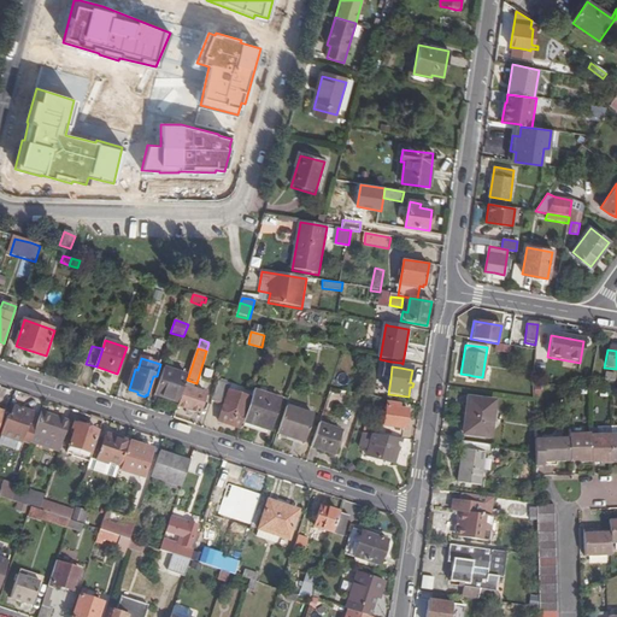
[(164,369),(154,397),(164,400),(163,404),(177,409),(178,407),(186,386),(187,380),(188,377),(164,369)]
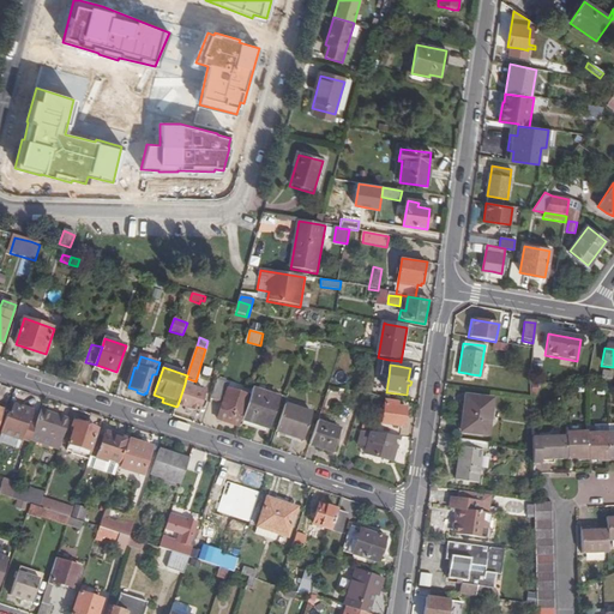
[(223,403),(217,420),(240,427),(241,421),(251,396),(228,389),(230,383),(218,379),(211,398),(223,403)]
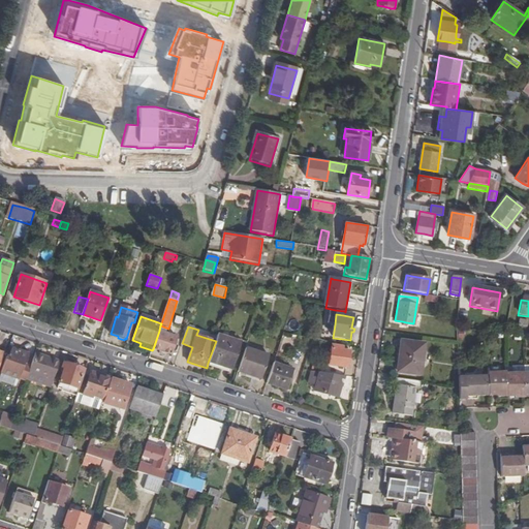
[(159,331),(153,349),(170,354),(176,337),(159,331)]
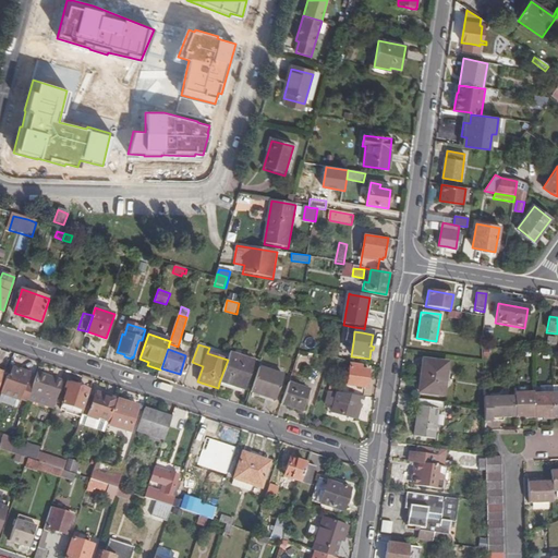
[(228,360),(219,383),(244,390),(254,362),(230,353),(228,360)]
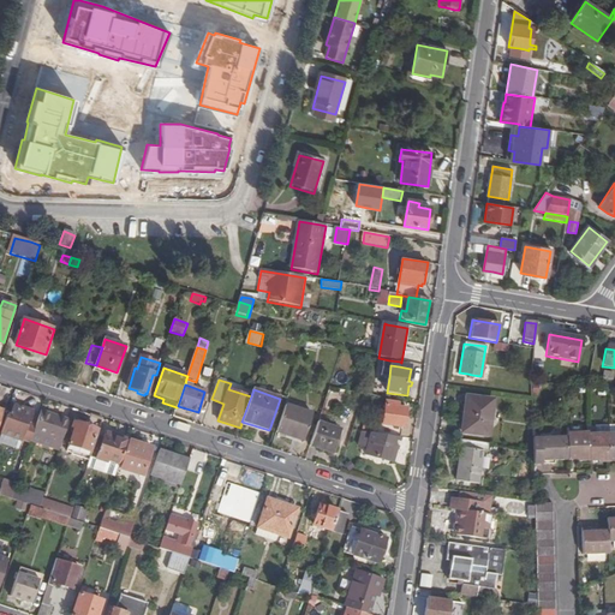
[(463,430),(487,434),(491,399),(465,395),(461,418),(465,419),(463,430)]
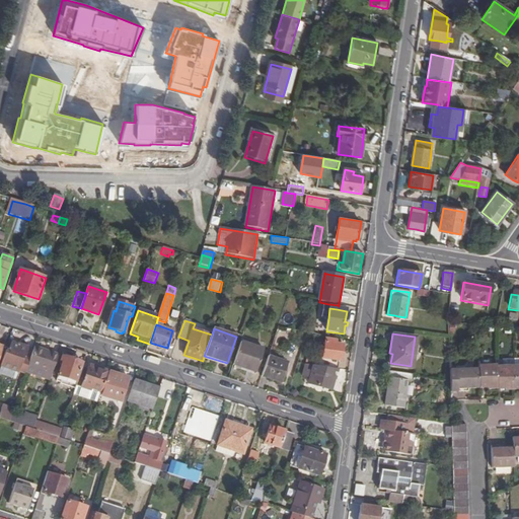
[(24,357),(27,348),(12,342),(9,351),(5,350),(0,366),(18,372),(18,371),(23,357),(24,357)]
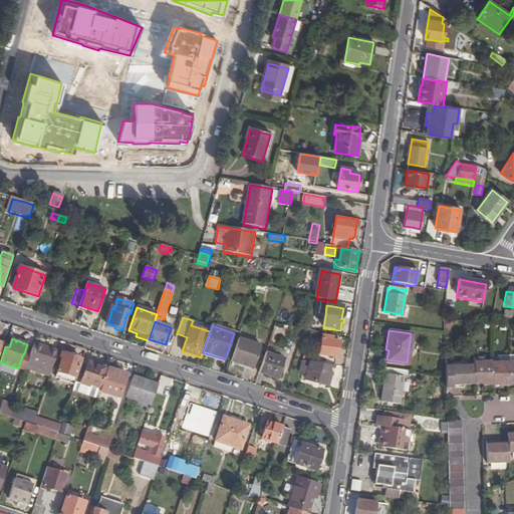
[(324,357),(323,365),(335,367),(336,358),(338,359),(339,342),(332,341),(332,339),(325,338),(325,340),(322,340),(321,351),(316,351),(316,355),(320,355),(320,356),(324,357)]
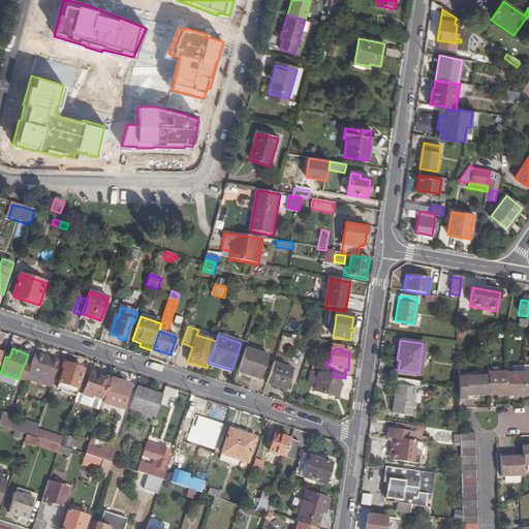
[(245,350),(238,374),(261,382),(270,359),(245,350)]
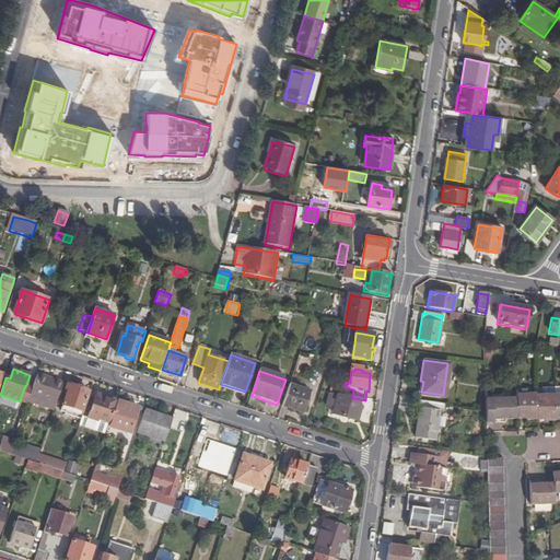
[(51,409),(61,383),(36,375),(32,387),(27,401),(51,409)]
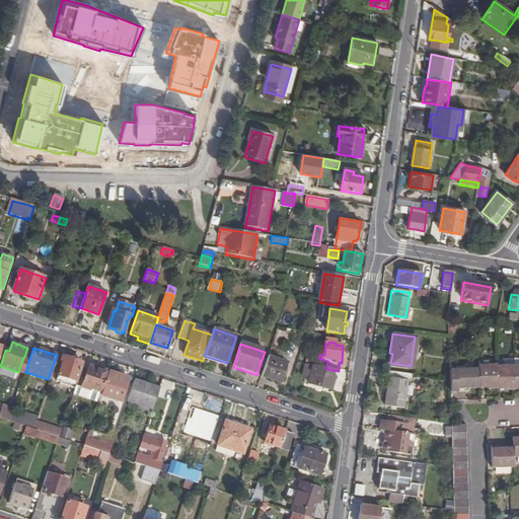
[(270,356),(263,377),(282,383),(289,362),(270,356)]
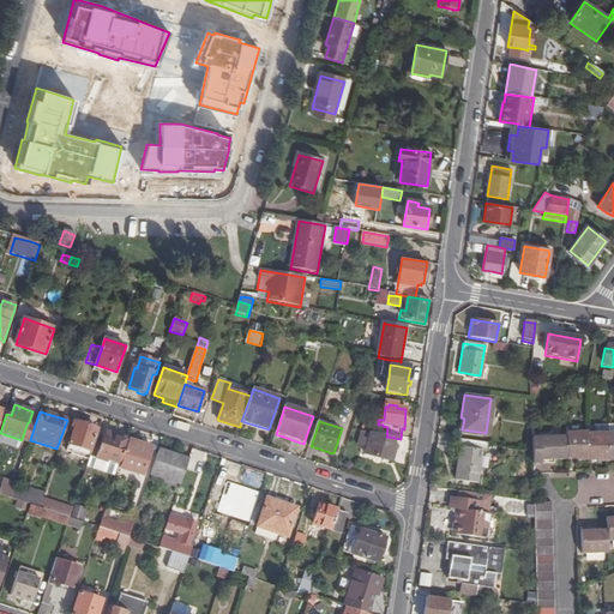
[(30,440),(35,425),(29,422),(28,422),(22,439),(29,443),(30,440)]
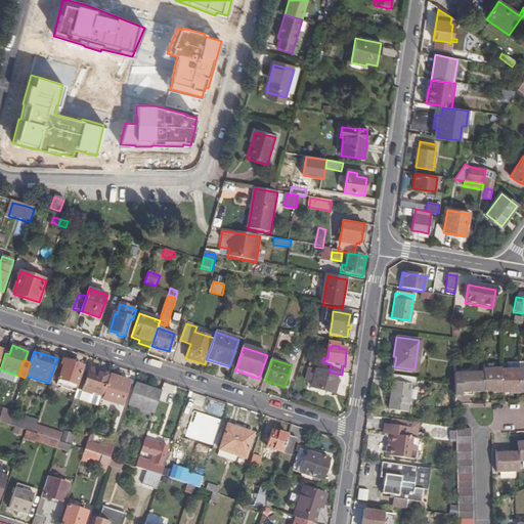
[(63,365),(56,385),(59,386),(60,388),(74,392),(82,366),(63,360),(61,365),(63,365)]
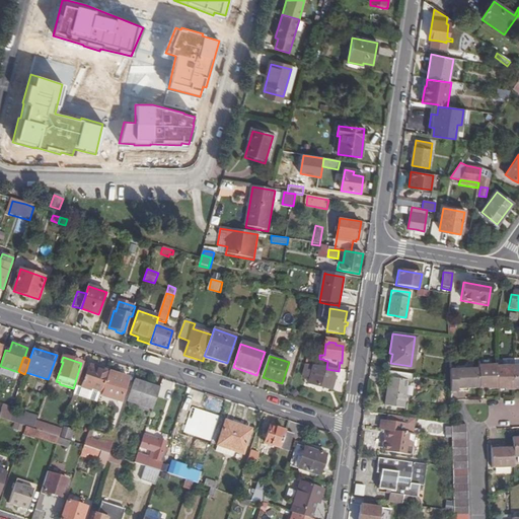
[(99,391),(106,372),(104,372),(105,370),(97,367),(96,369),(87,366),(80,387),(89,390),(90,388),(99,391)]
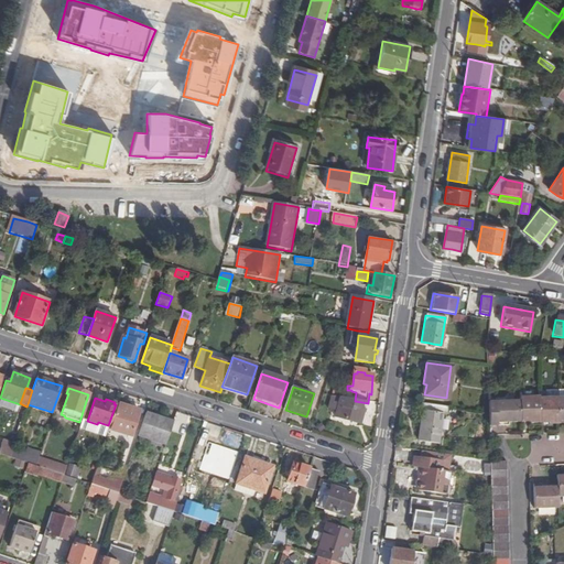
[(338,412),(342,399),(334,398),(331,410),(338,412)]
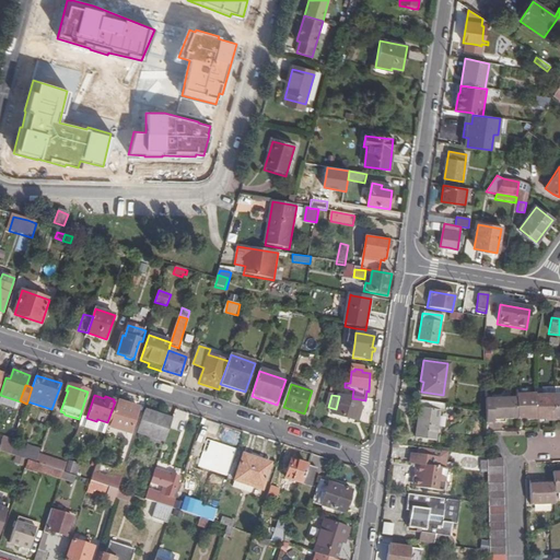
[(336,409),(335,415),(359,421),(365,400),(352,398),(339,396),(336,409)]
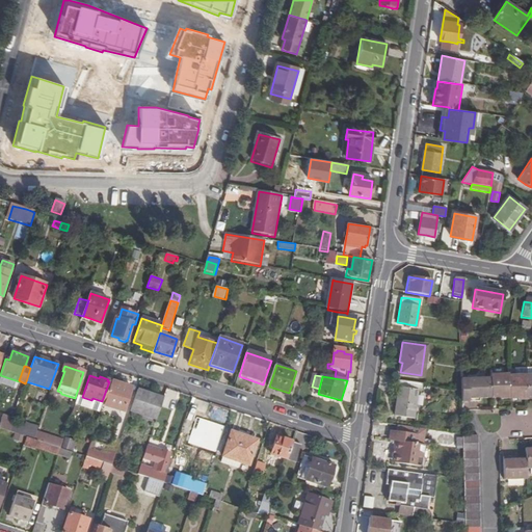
[(490,400),(508,399),(508,379),(507,377),(489,377),(489,380),(490,400)]
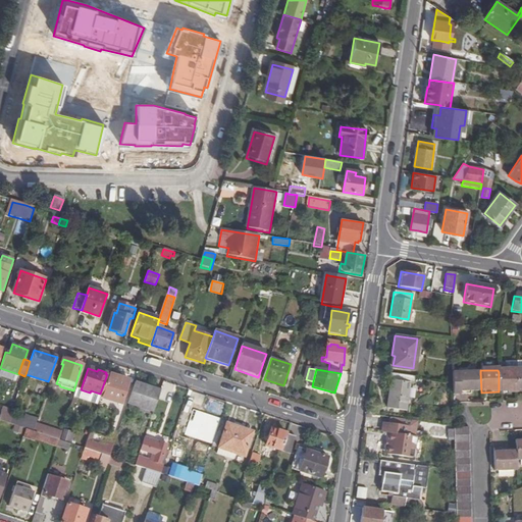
[(508,394),(517,394),(516,371),(507,371),(499,372),(499,392),(508,392),(508,394)]
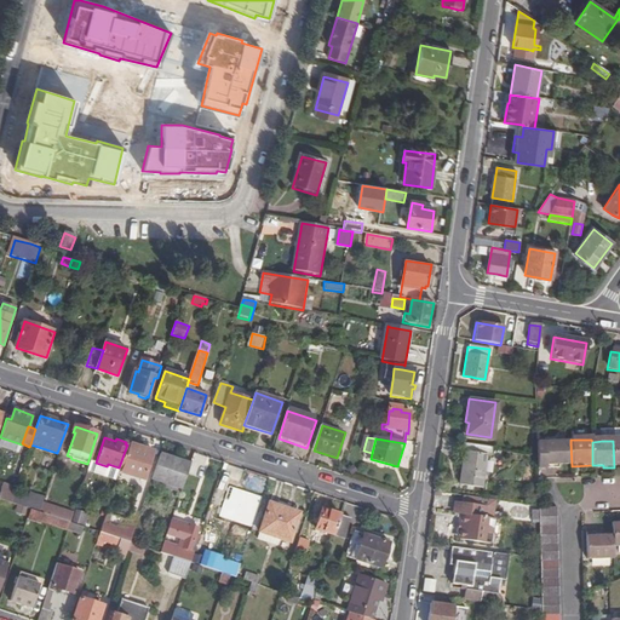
[(475,488),(482,489),(487,454),(491,455),(492,447),(464,442),(463,451),(465,451),(460,487),(469,488),(469,492),(474,492),(475,488)]
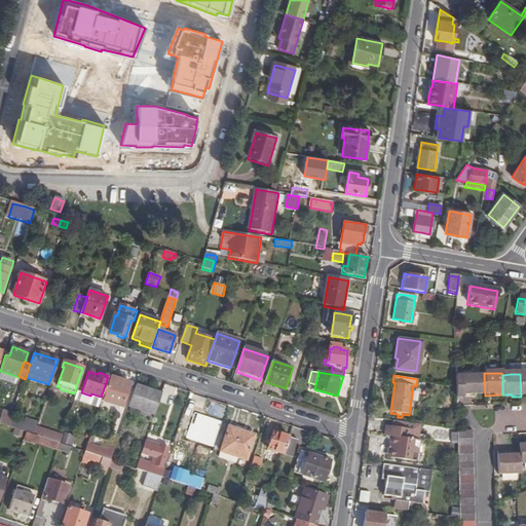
[(474,396),(485,396),(484,376),(461,377),(461,400),(474,399),(474,396)]
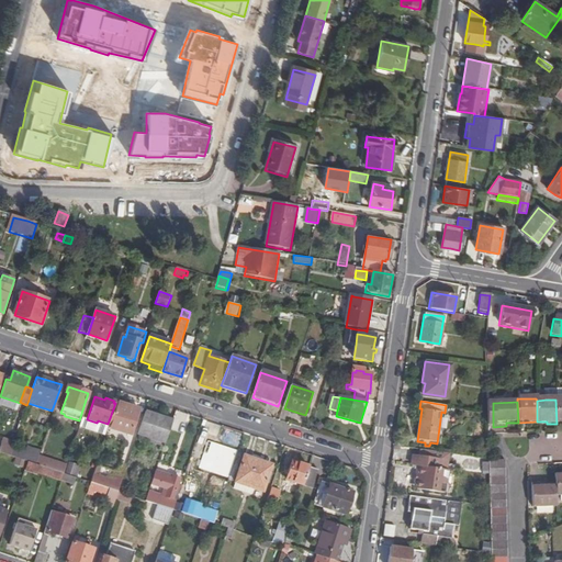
[(117,403),(109,428),(131,435),(138,411),(117,403)]
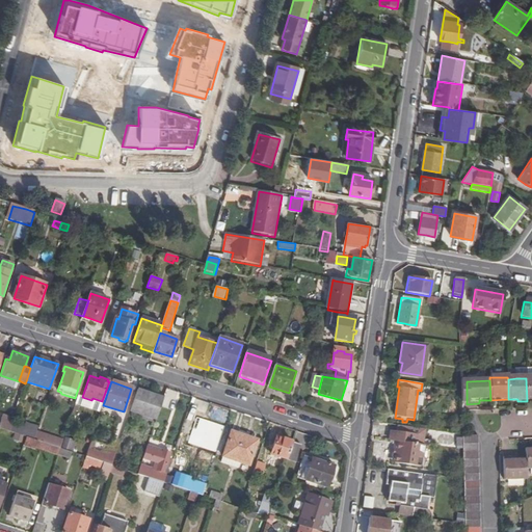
[(137,390),(130,411),(156,421),(163,399),(137,390)]
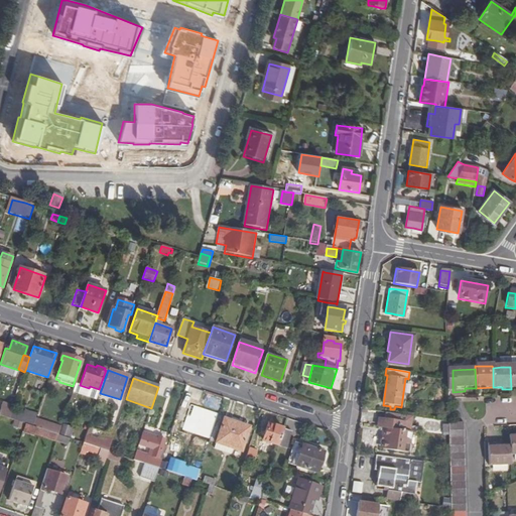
[(95,399),(99,389),(90,386),(89,388),(80,385),(75,383),(73,391),(95,399)]
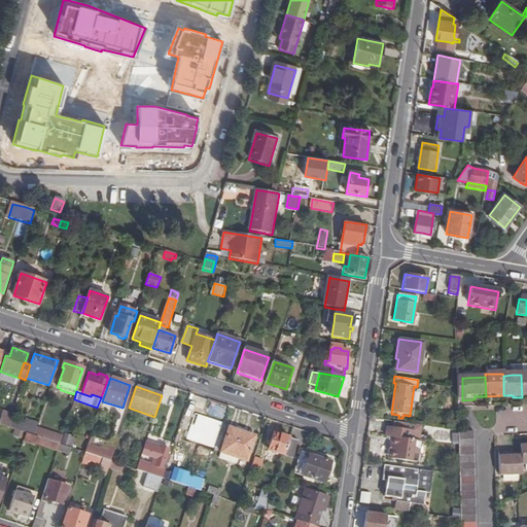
[(0,425),(8,428),(12,417),(1,413),(0,415),(0,425)]
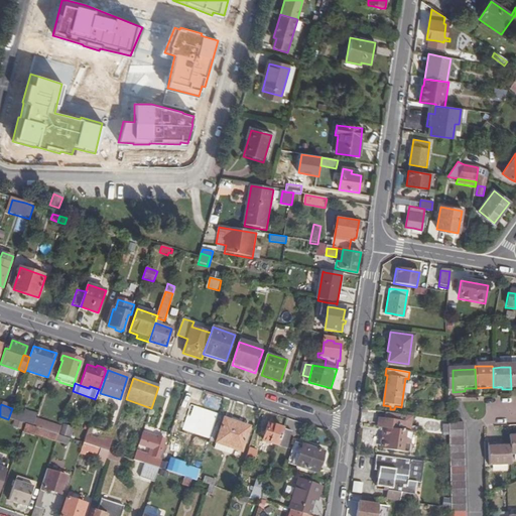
[(191,407),(185,424),(206,432),(212,414),(191,407)]
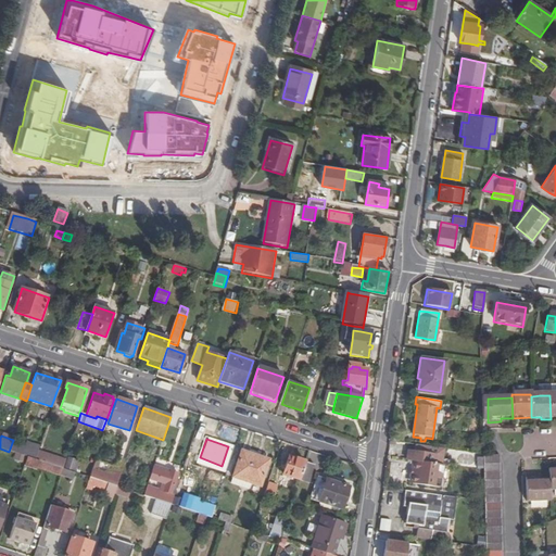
[(412,484),(438,488),(439,475),(440,465),(438,464),(439,459),(436,458),(437,455),(441,455),(442,449),(413,444),(412,452),(407,451),(406,460),(412,462),(415,463),(412,484)]
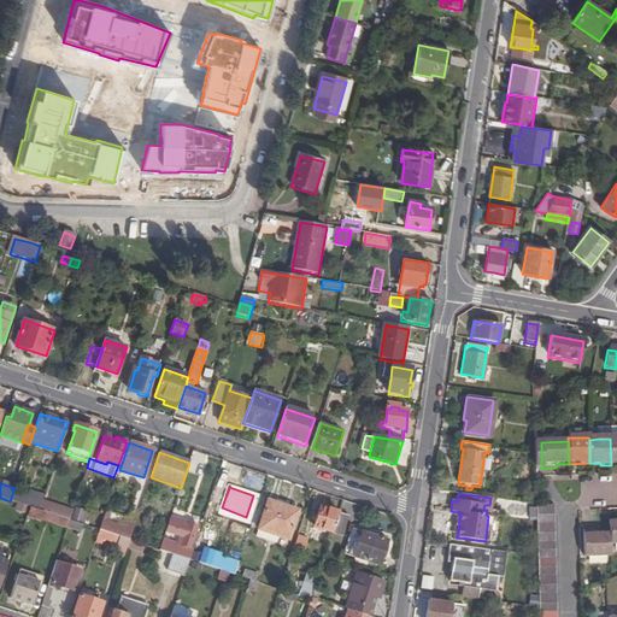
[(41,501),(39,511),(42,512),(58,517),(69,521),(72,511),(41,501)]
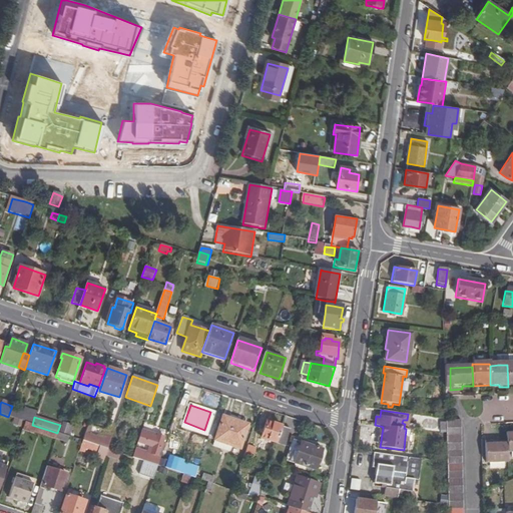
[(220,417),(212,440),(213,440),(229,446),(238,449),(246,426),(220,417)]
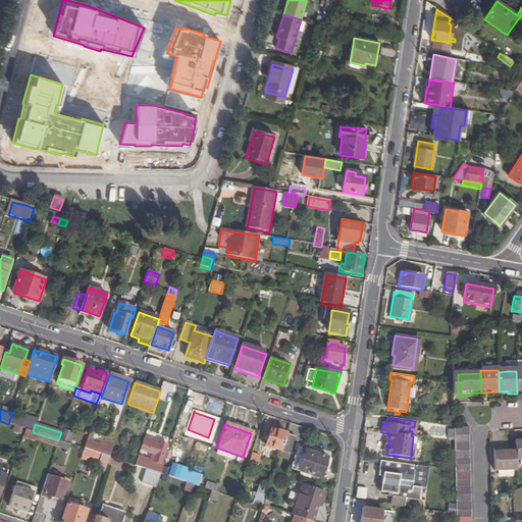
[(11,429),(9,435),(20,438),(20,436),(23,429),(17,427),(16,431),(11,429)]
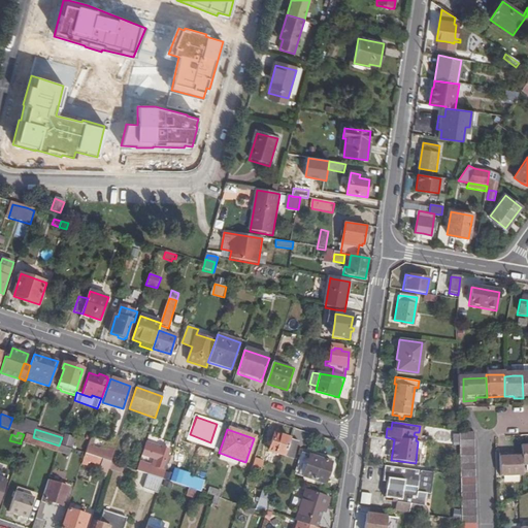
[(417,451),(422,451),(423,436),(418,436),(419,432),(415,432),(414,435),(417,436),(416,440),(418,441),(417,451)]
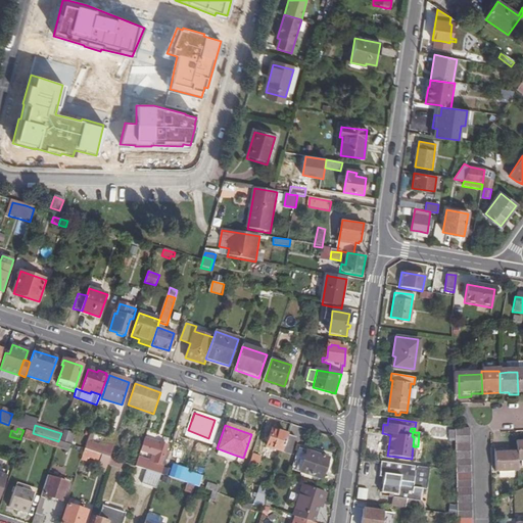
[(24,430),(20,437),(25,439),(33,442),(36,434),(33,433),(31,432),(24,430)]
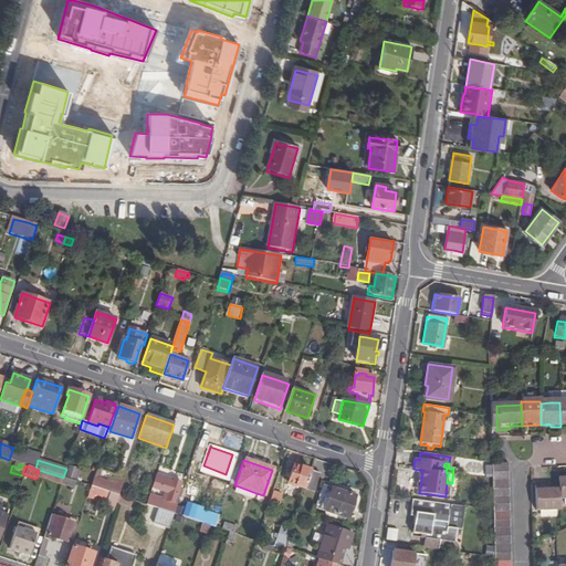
[(293,467),(287,485),(304,491),(311,472),(293,467)]
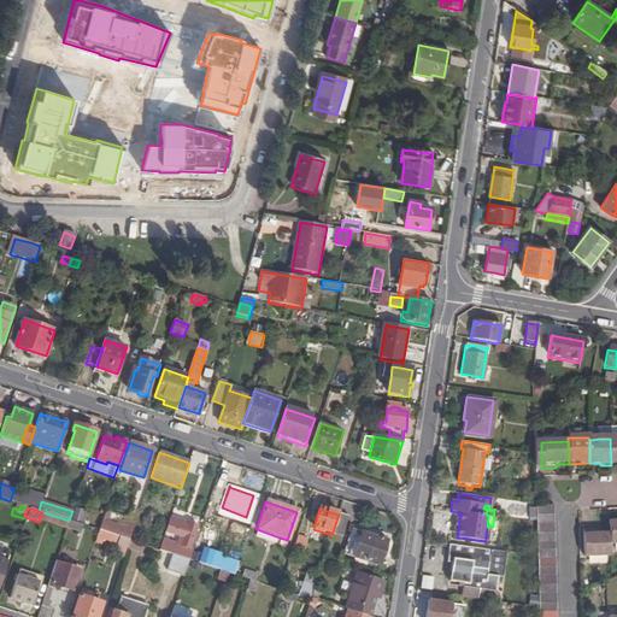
[(339,515),(331,535),(342,539),(350,518),(339,515)]
